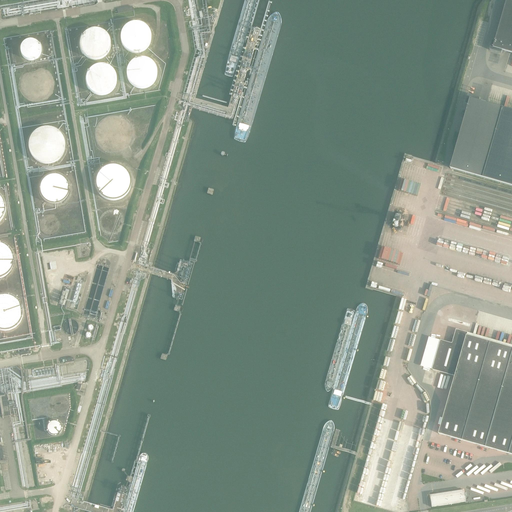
[(511,0),(507,0),(495,42),(492,41),(490,50),(502,54),(503,51),(511,53),(511,0)]
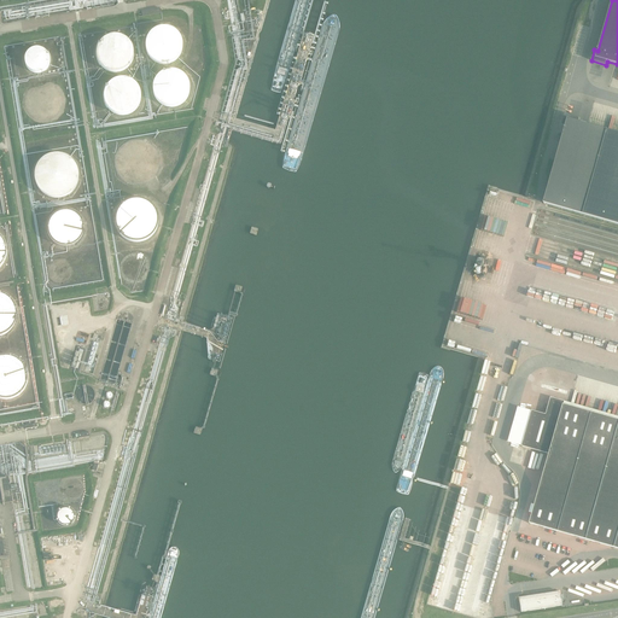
[(144,48),(147,56),(153,60),(161,63),(168,63),(175,59),(180,54),(182,47),(182,39),(179,33),(173,27),(165,24),(158,25),(151,28),(146,34),(144,41),(144,48)]
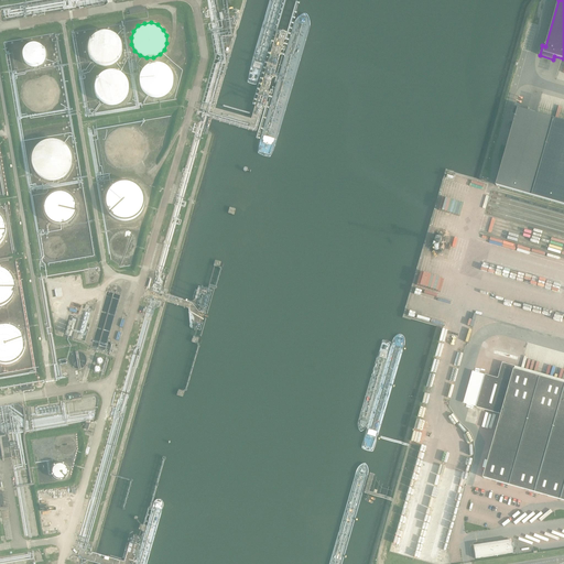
[(87,52),(90,58),(96,63),(102,65),(109,65),(116,62),(120,56),(122,50),(122,43),(119,36),(115,32),(108,30),(100,30),(94,33),(89,39),(87,45),(87,52)]
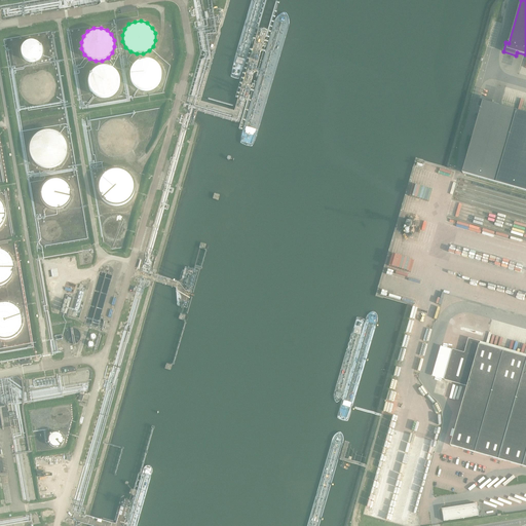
[(22,51),(24,58),(28,61),(34,62),(38,60),(41,55),(42,51),(41,46),(38,43),(34,41),(29,41),(25,44),(23,47),(22,51)]
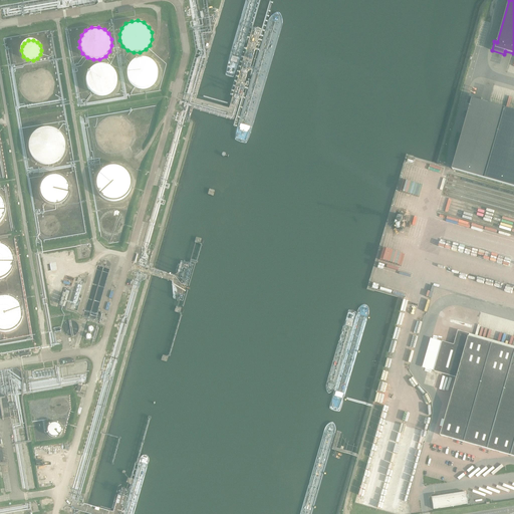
[(125,77),(129,82),(134,87),(140,89),(146,88),(152,86),(156,81),(158,75),(158,69),(155,63),(151,59),(145,57),(138,57),(133,60),(127,64),(125,70),(125,77)]
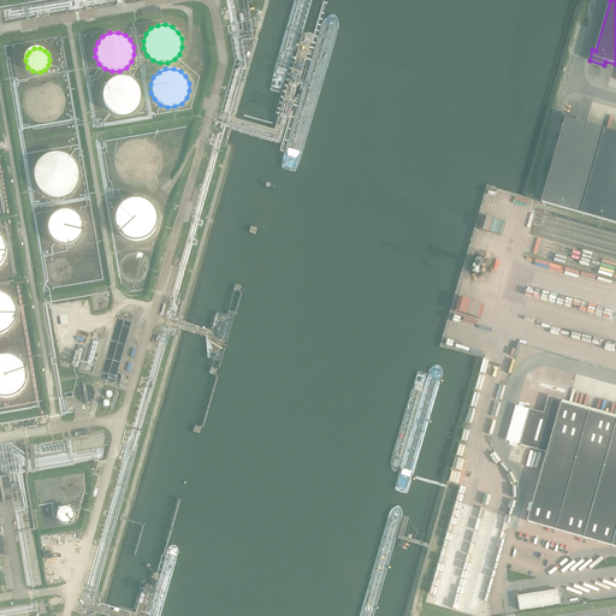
[(102,100),(106,107),(112,112),(119,114),(126,114),(134,111),(138,105),(141,98),(141,90),(137,83),(131,78),(124,76),(117,76),(110,80),(105,86),(102,93),(102,100)]
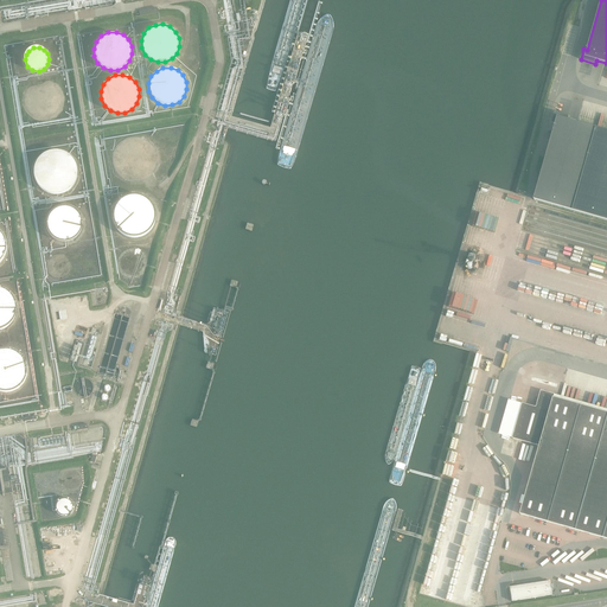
[(536,195),(535,199),(537,200),(573,211),(606,219),(606,131),(596,128),(577,122),(569,120),(569,117),(555,113),(553,123),(556,125),(536,195)]
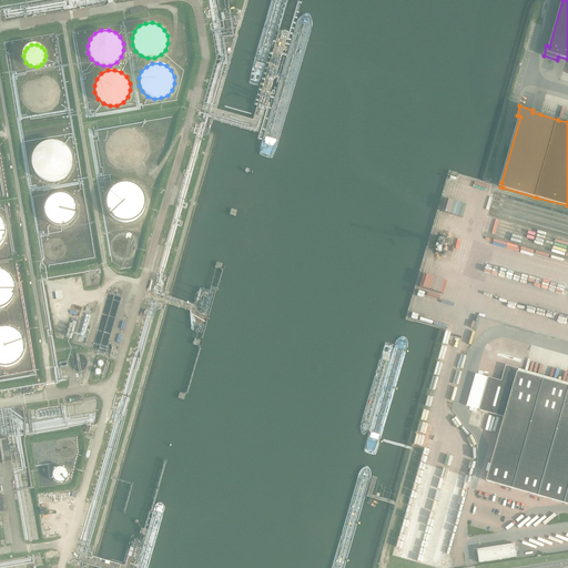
[(34,173),(42,179),(56,181),(64,178),(71,170),(73,159),(70,148),(63,142),(54,139),(44,140),(37,145),(31,153),(31,163),(34,173)]
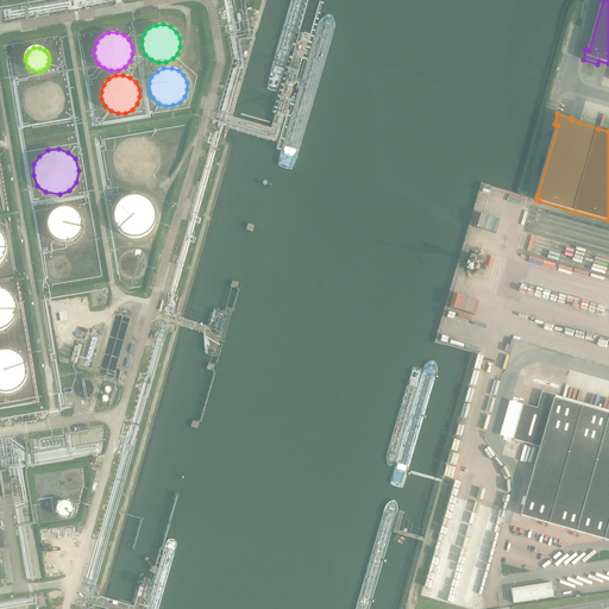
[(117,230),(125,236),(138,238),(148,234),(155,226),(158,214),(154,202),(146,196),(137,193),(126,194),(118,200),(113,208),(112,219),(117,230)]
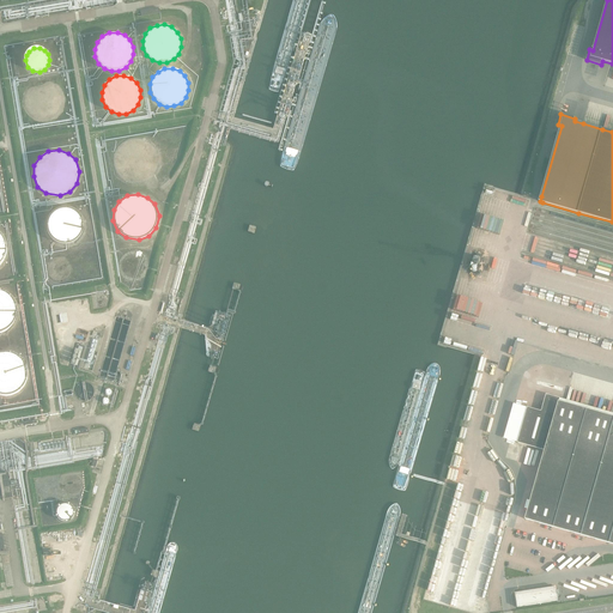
[(46,229),(49,237),(55,242),(62,244),(71,243),(78,240),(82,234),(84,226),(83,219),(80,214),(74,208),(67,206),(60,206),(54,208),(48,214),(46,220),(46,229)]
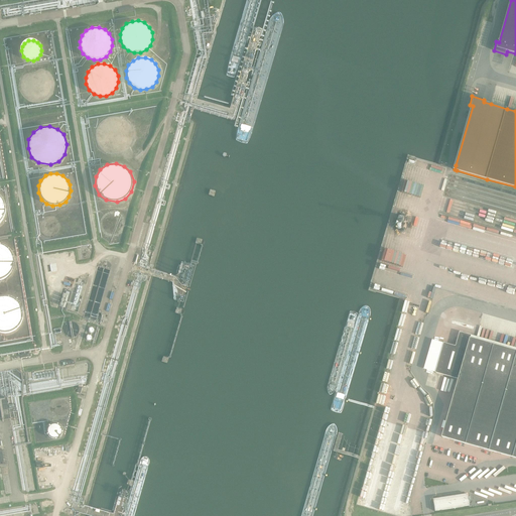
[(449,212),(453,200),(442,198),(439,210),(449,212)]
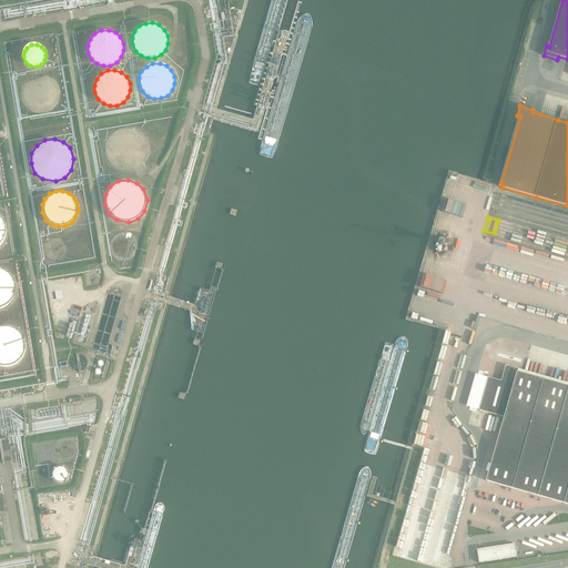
[(0,308),(7,306),(13,300),(17,287),(13,277),(7,271),(0,267),(0,308)]
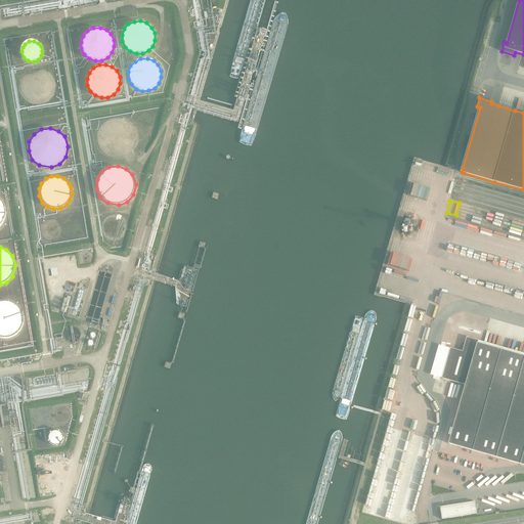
[(81,311),(86,291),(81,289),(75,310),(81,311)]
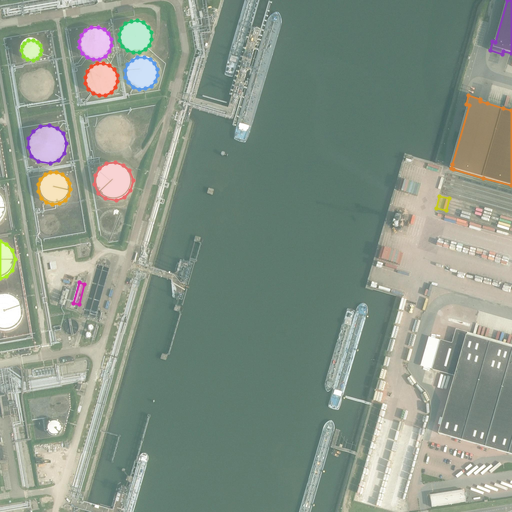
[(0,329),(7,330),(15,327),(21,321),(23,310),(20,301),(14,295),(6,292),(0,292),(0,329)]
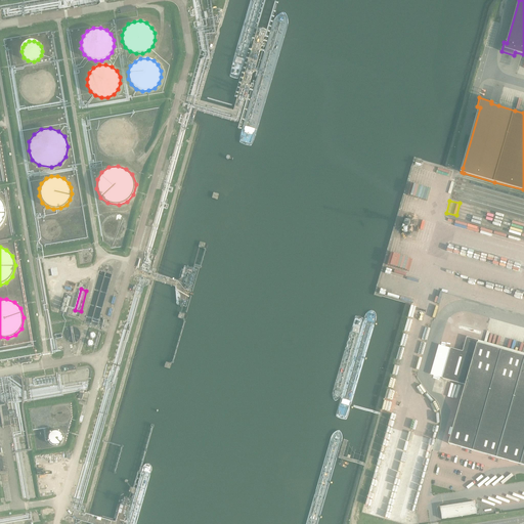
[(421,311),(411,308),(405,329),(415,331),(421,311)]
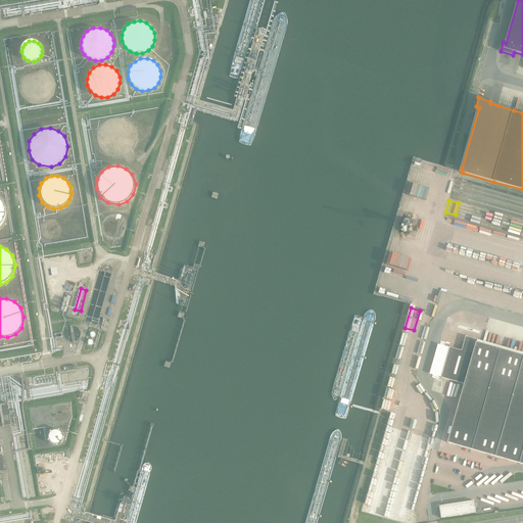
[(75,342),(76,339),(73,338),(74,334),(78,335),(80,328),(70,326),(69,328),(72,329),(69,335),(67,340),(75,342)]
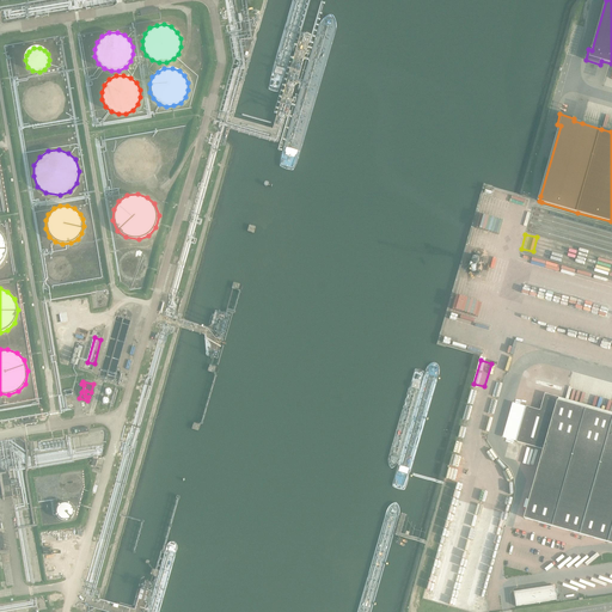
[(527,407),(516,442),(544,450),(524,519),(611,543),(611,415),(610,415),(564,402),(558,401),(560,398),(545,393),(540,410),(527,407)]
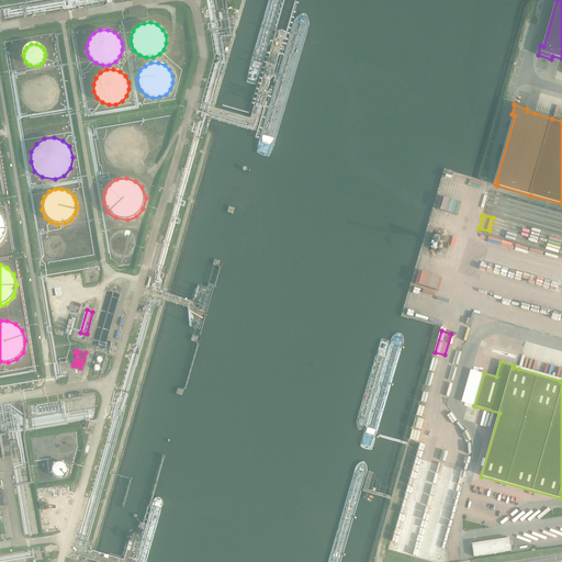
[(462,402),(474,406),(484,373),(471,370),(462,402)]
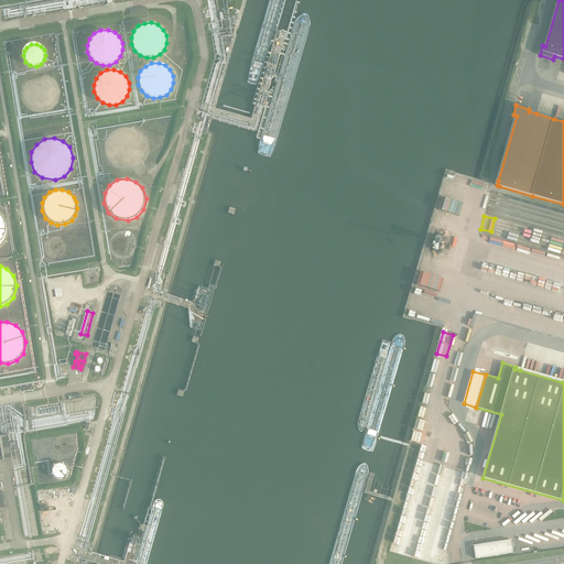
[(415,422),(411,441),(422,444),(426,425),(415,422)]
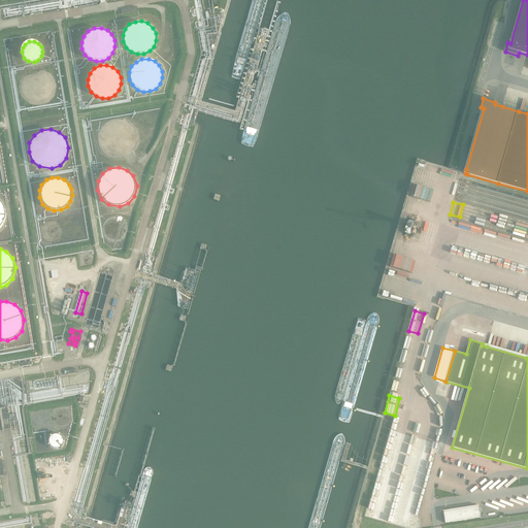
[(6,407),(0,408),(0,417),(2,430),(9,429),(6,407)]
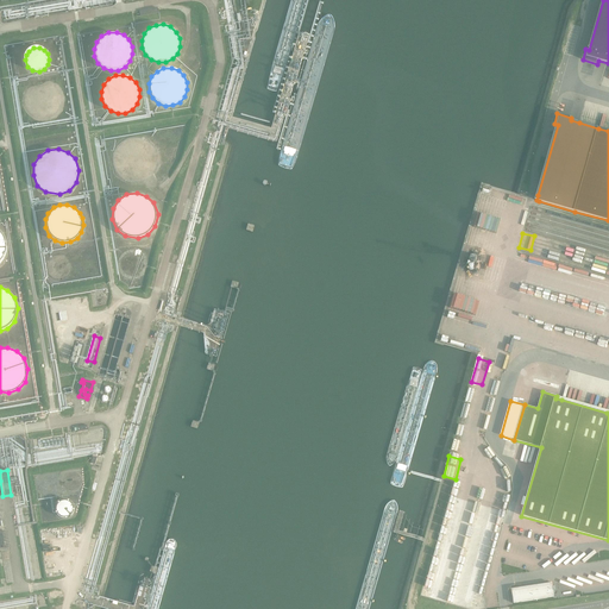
[(66,489),(81,489),(81,472),(64,473),(66,489)]
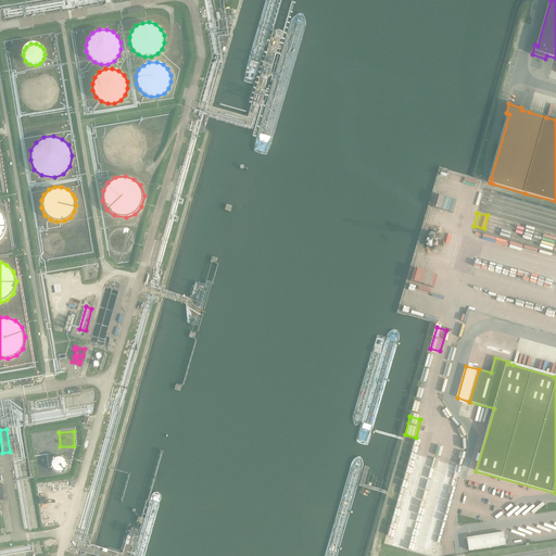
[(67,466),(67,465),(67,464),(66,463),(66,462),(65,460),(65,459),(64,458),(63,457),(62,457),(61,457),(60,456),(59,456),(58,456),(57,457),(55,457),(54,458),(53,458),(52,459),(51,460),(51,462),(50,463),(50,464),(50,465),(50,466),(50,467),(51,468),(51,469),(52,470),(53,471),(54,472),(55,472),(57,474),(58,474),(60,474),(61,474),(62,472),(63,472),(64,471),(65,470),(66,469),(66,468),(66,467),(67,466)]
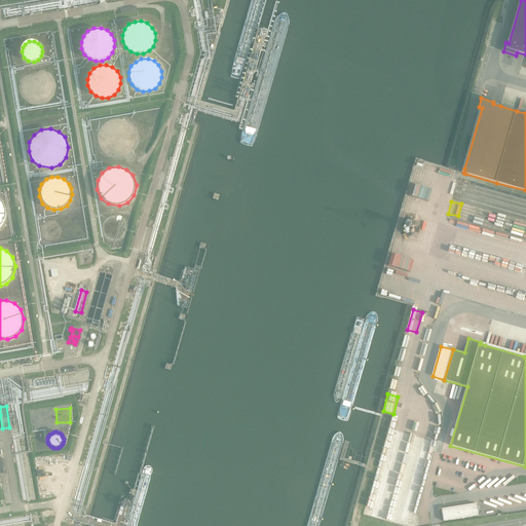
[(478,516),(476,503),(442,509),(443,521),(478,516)]
